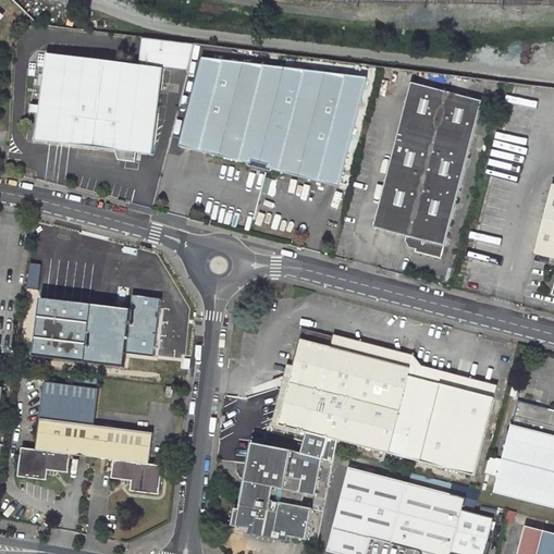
[(0,22),(12,8),(1,0),(0,0),(0,22)]
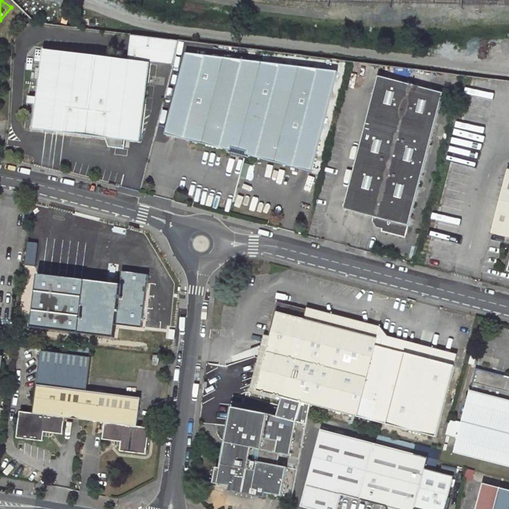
[(125,142),(139,144),(148,62),(170,65),(178,37),(126,31),(123,59),(40,48),(31,129),(111,140),(125,142)]
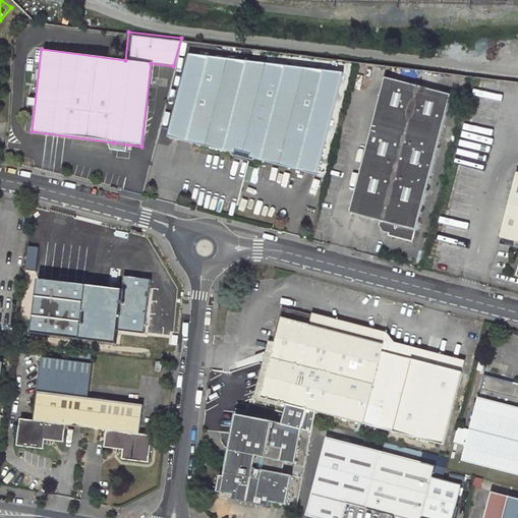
[(166,136),(235,154),(233,159),(247,163),(249,158),(315,175),(342,72),(188,52),(166,136)]
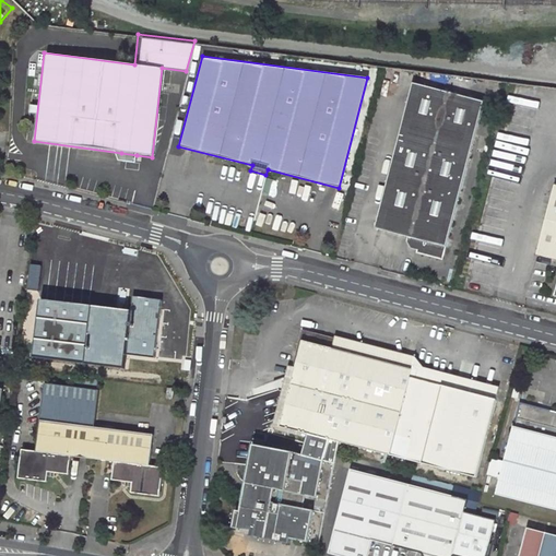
[(441,259),(483,99),(411,80),(373,227),(409,236),(407,239),(411,245),(416,246),(414,251),(441,259)]
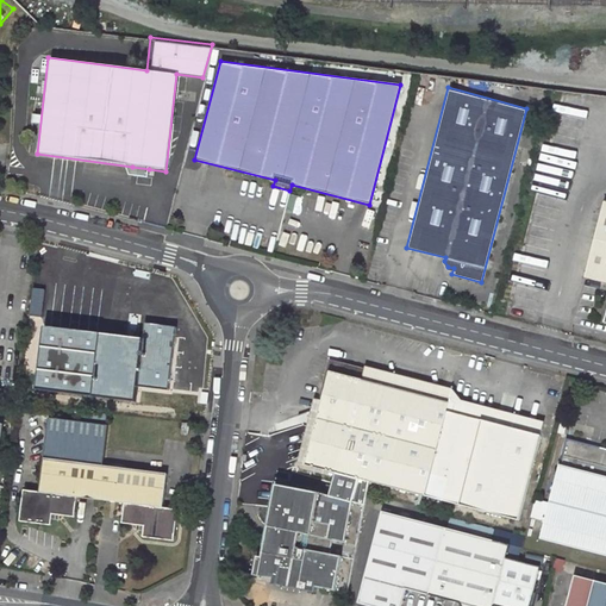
[(131,176),(147,179),(149,169),(132,167),(131,176)]
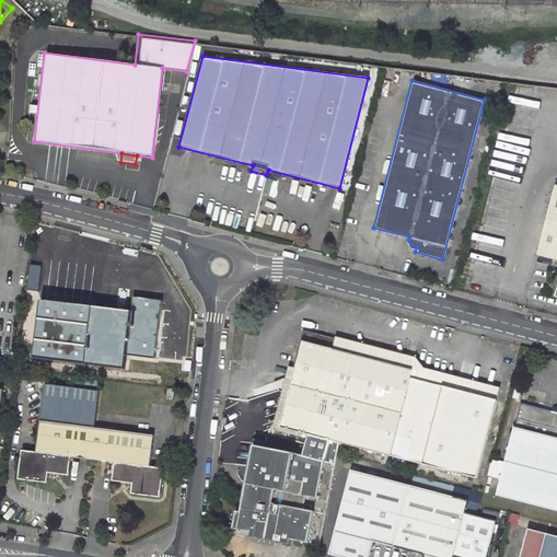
[(556,183),(552,183),(533,253),(556,258),(556,273),(552,294),(556,296),(556,183)]
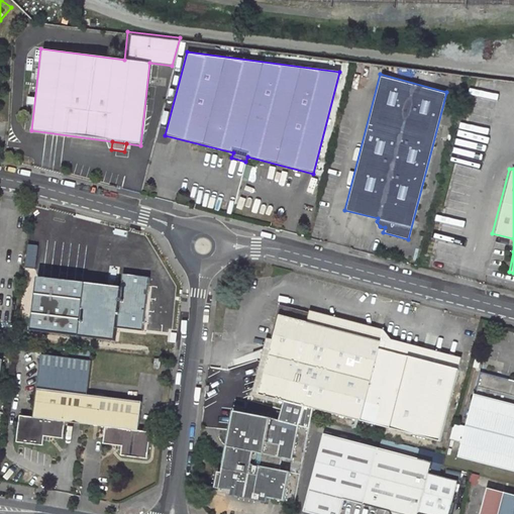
[(33,257),(24,329),(112,340),(122,267),(33,257)]
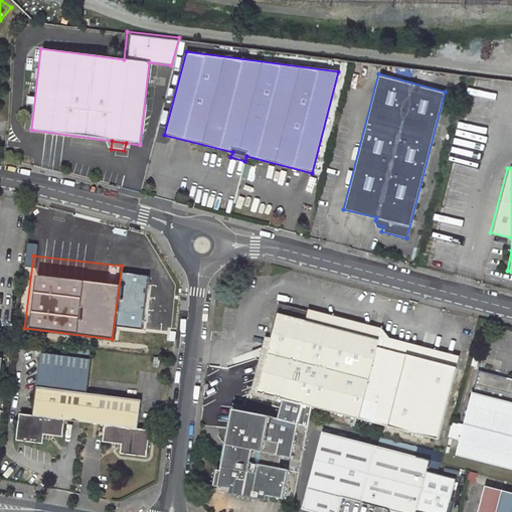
[(138,342),(147,269),(122,266),(112,339),(138,342)]
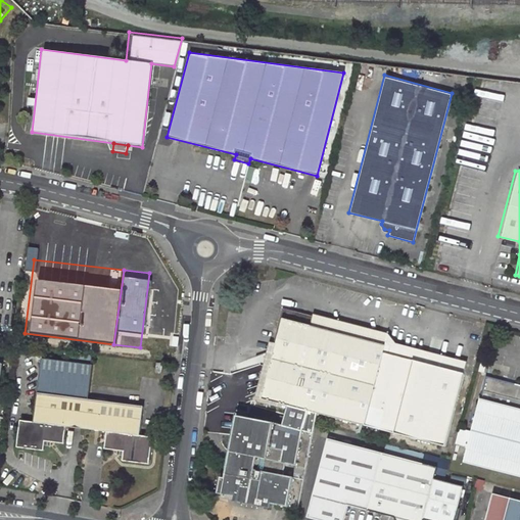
[(385,334),(283,308),(281,318),(383,344),(385,334)]
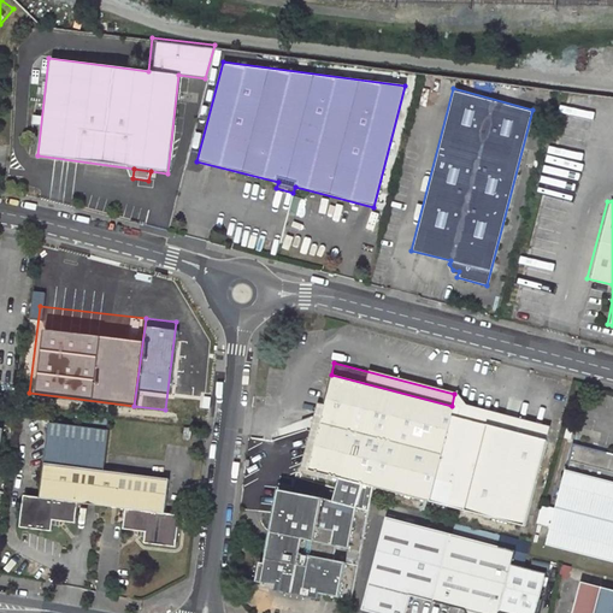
[(371,484),(428,499),(447,502),(524,523),(544,438),(449,414),(452,406),(331,375),(308,467),(339,475),(335,487),(363,494),(369,496),(371,484)]
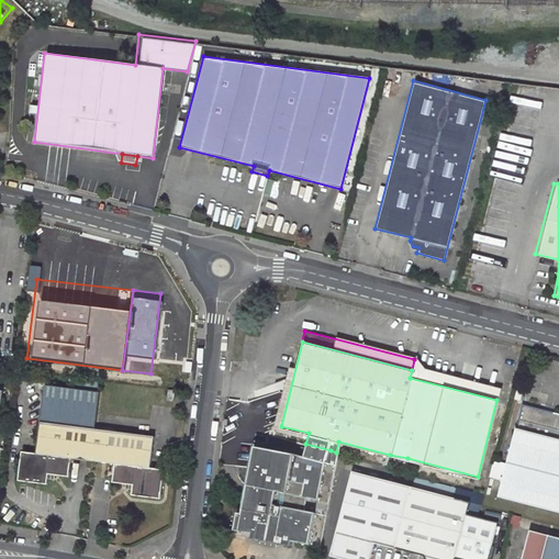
[(496,400),(500,388),(423,368),(414,359),(412,370),(410,378),(496,400)]
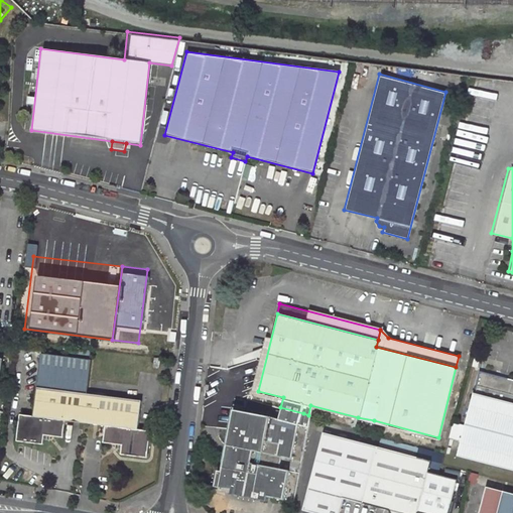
[(151,354),(150,365),(157,366),(158,355),(151,354)]
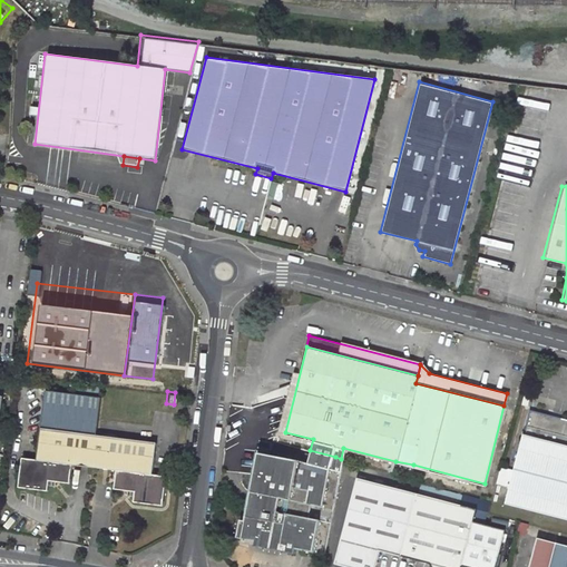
[(566,417),(528,407),(512,468),(509,485),(505,501),(566,517),(566,417)]
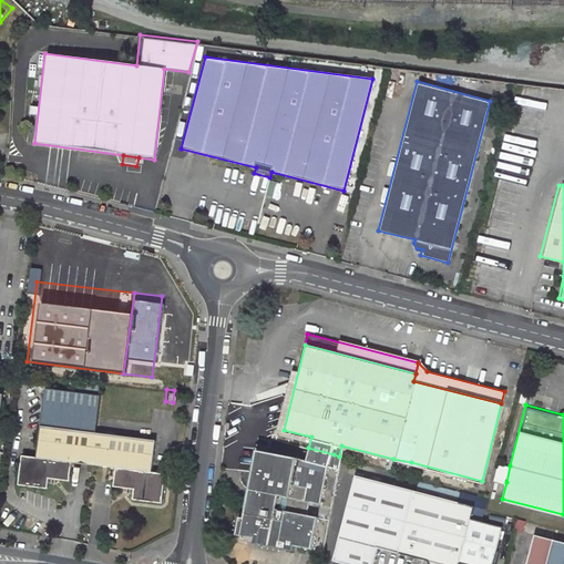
[(40,423),(36,455),(22,453),(18,482),(48,485),(48,480),(54,481),(60,478),(69,479),(72,459),(92,462),(96,430),(40,423)]
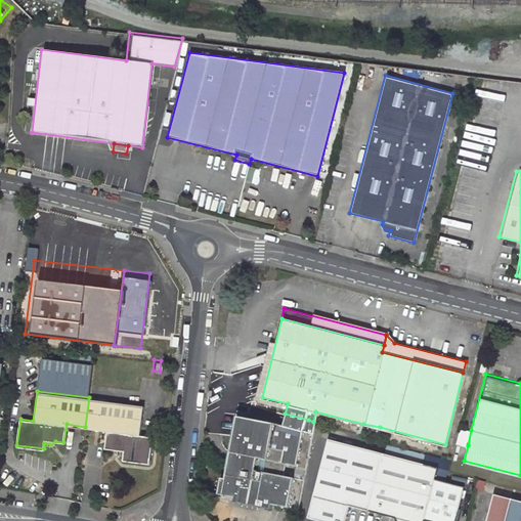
[(139,432),(143,403),(89,397),(85,427),(107,429),(105,446),(113,447),(118,451),(124,452),(123,458),(150,461),(154,434),(139,432)]
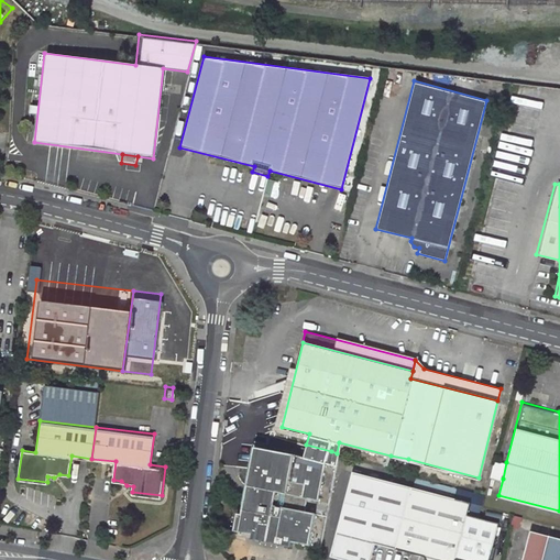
[(252,537),(292,545),(293,540),(320,546),(337,453),(331,451),(306,445),(305,446),(299,445),(298,449),(304,451),(303,456),(293,453),(253,446),(241,513),(237,512),(233,529),(252,533),(252,537)]
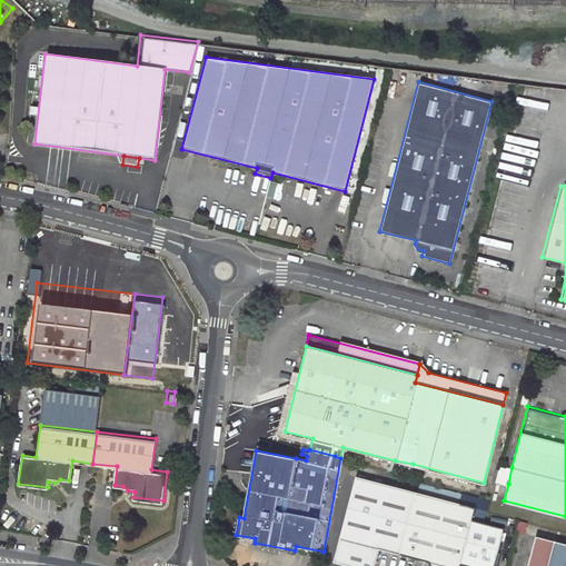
[(508,484),(512,467),(498,464),(495,479),(508,484)]
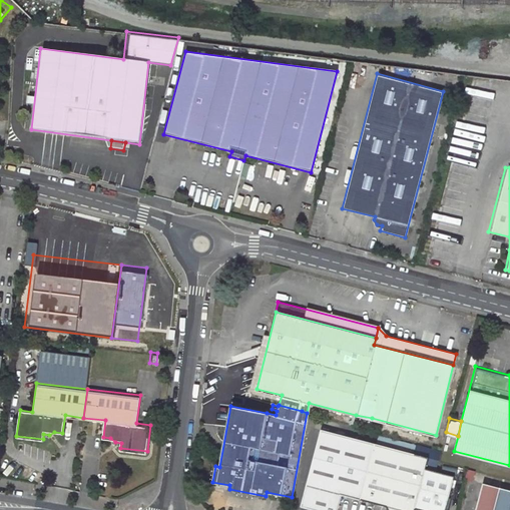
[(428,457),(320,429),(301,505),(321,509),(335,509),(340,494),(387,506),(389,509),(414,509),(416,506),(427,509),(436,469),(426,466),(428,457)]
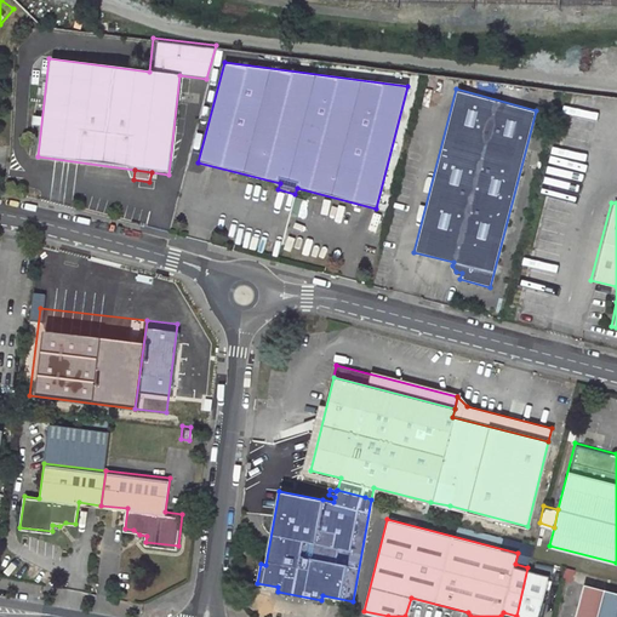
[(563,565),(560,577),(569,580),(571,567),(563,565)]
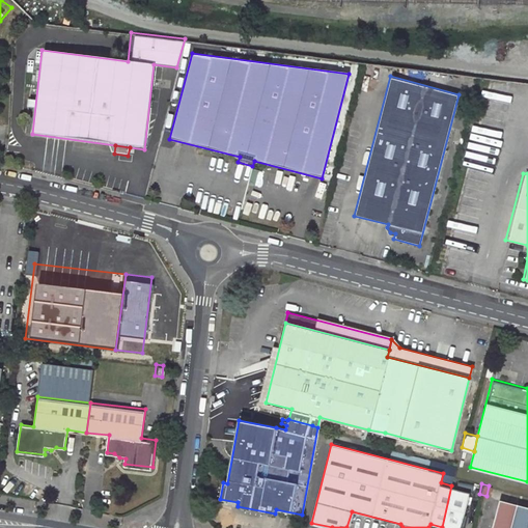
[(451,485),(442,527),(446,527),(460,527),(470,491),(451,485)]
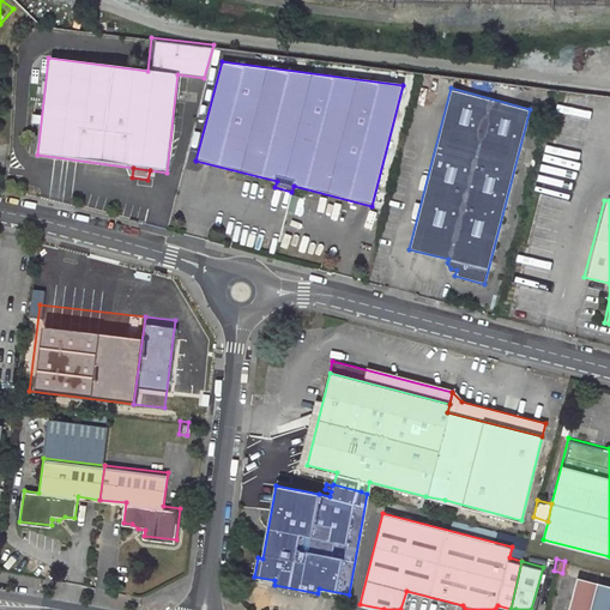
[(609,609),(609,584),(577,575),(567,609),(609,609)]
